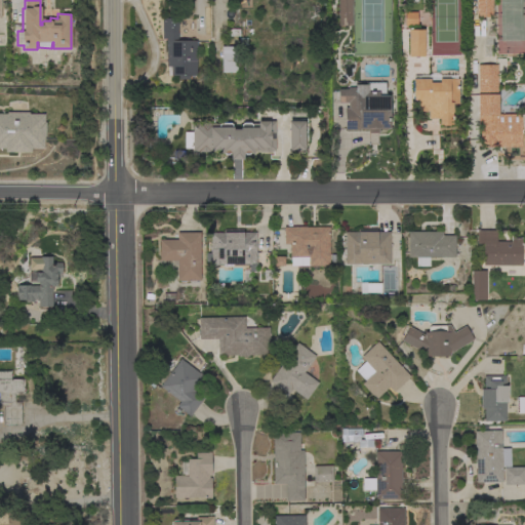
[(337,0),(351,0),(352,26),(337,26),(337,0)]
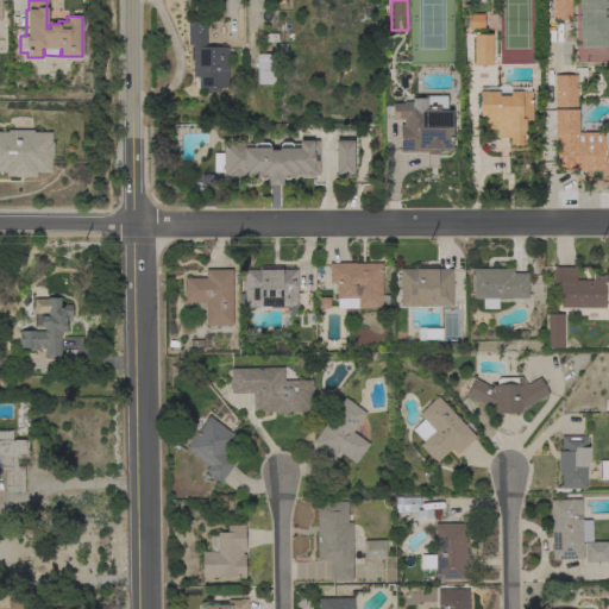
[(551,0),(570,0),(570,19),(552,20),(551,0)]
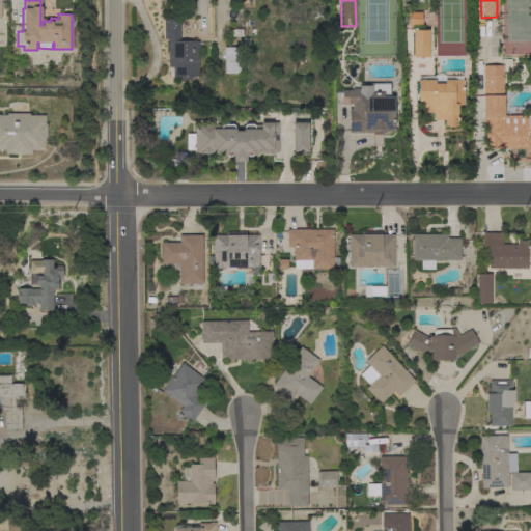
[(407,26),(407,12),(421,12),(422,26),(407,26)]
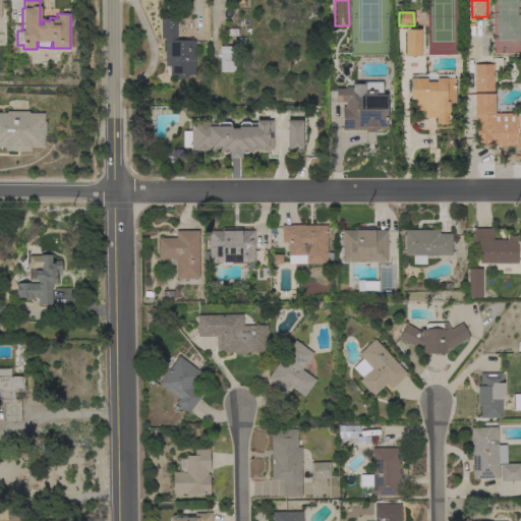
[(165,39),(161,39),(161,18),(176,18),(176,40),(194,40),(194,74),(187,74),(187,78),(176,78),(176,74),(166,74),(166,66),(165,66),(165,39)]
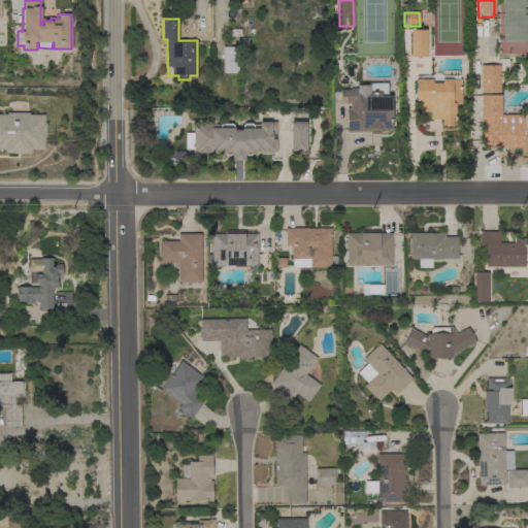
[(409,29),(426,29),(426,57),(420,57),(420,58),(417,58),(416,57),(410,57),(409,29)]
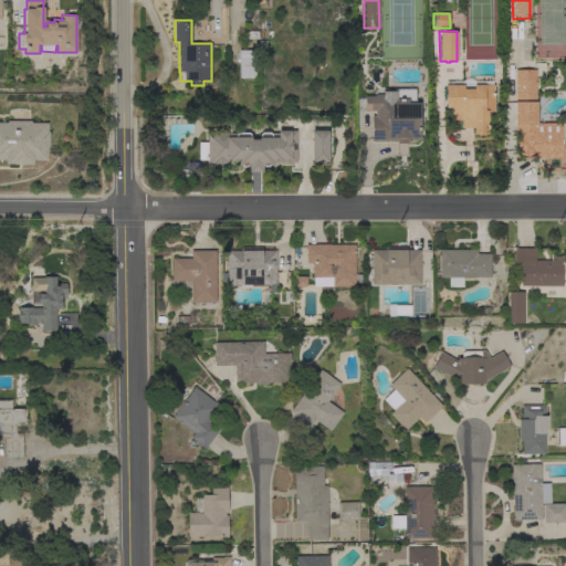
[(239,50),(254,50),(254,77),(239,77),(239,50)]
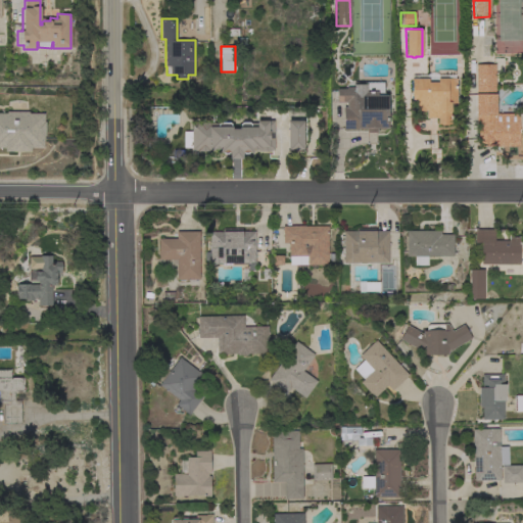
[(522,113),(522,134),(519,134),(519,146),(478,146),(478,124),(476,124),(476,64),(495,64),(495,113),(519,113),(522,113)]
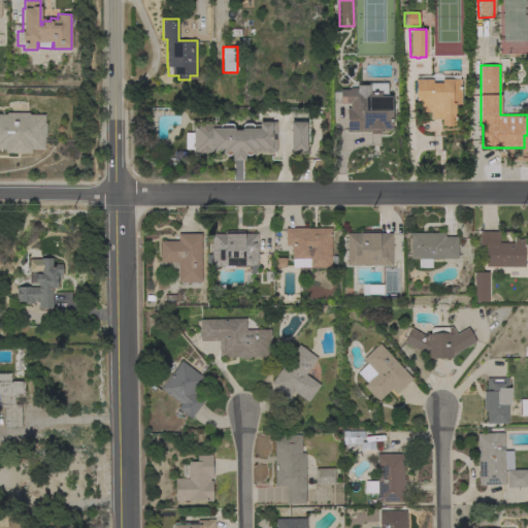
[(416,76),(430,76),(432,74),(435,73),(437,73),(440,74),(441,75),(459,75),(459,79),(461,79),(461,104),(455,104),(455,125),(452,125),(452,127),(444,127),(444,125),(441,125),(441,119),(430,120),(430,112),(420,112),(420,101),(416,101),(416,79),(416,76)]
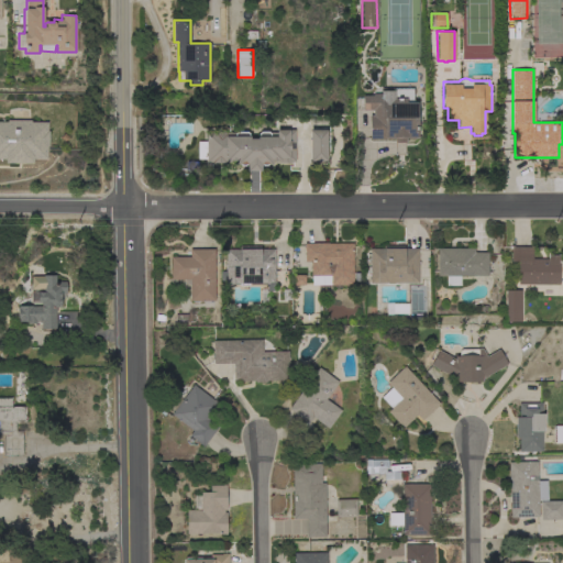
[(370,116),(373,114),(373,110),(362,110),(362,96),(374,96),(375,94),(381,94),(382,96),(389,96),(389,88),(412,88),(412,90),(415,90),(415,97),(412,97),(412,102),(417,102),(417,138),(414,138),(414,139),(406,139),(406,142),(394,142),(394,140),(387,140),(387,138),(386,138),(386,140),(370,140),(370,116)]
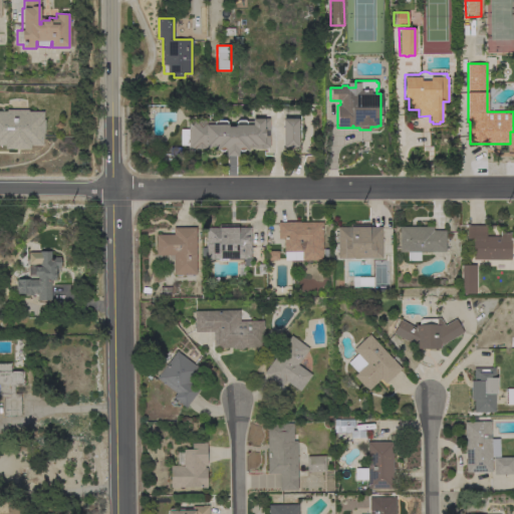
[(0,111),(6,111),(6,109),(28,109),(28,111),(43,111),(43,119),(44,119),(44,134),(43,134),(43,146),(30,146),(30,149),(5,149),(5,146),(0,146),(0,111)]
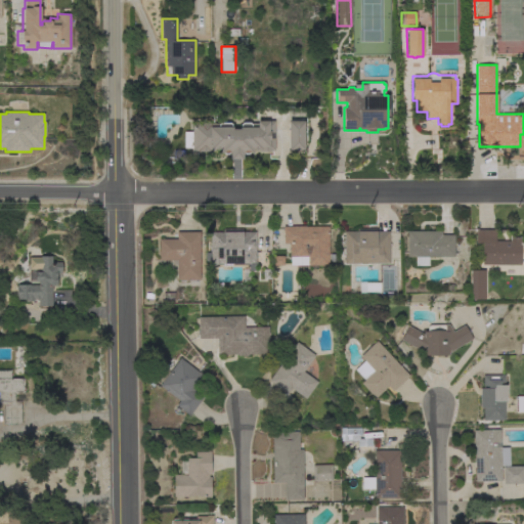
[(184,132),(191,132),(191,123),(200,123),(202,122),(208,121),(210,124),(219,123),(220,123),(229,123),(231,124),(231,127),(232,127),(232,129),(238,129),(239,127),(241,127),(241,125),(242,123),(249,123),(250,123),(257,123),(257,121),(273,121),(274,150),(271,150),(260,151),(260,150),(257,150),(257,149),(253,149),(253,153),(249,153),(248,154),(245,154),(244,153),(242,153),(242,159),(229,159),(229,153),(227,153),(227,154),(224,155),(222,154),(219,154),(219,149),(214,149),(214,150),(209,150),(209,151),(198,151),(198,150),(191,150),(191,148),(184,148),(184,132)]
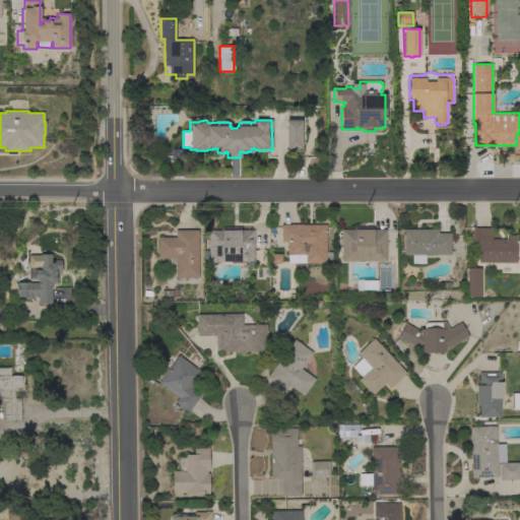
[(285,120),(301,120),(302,148),(298,148),(298,149),(289,149),(286,149),(285,120)]
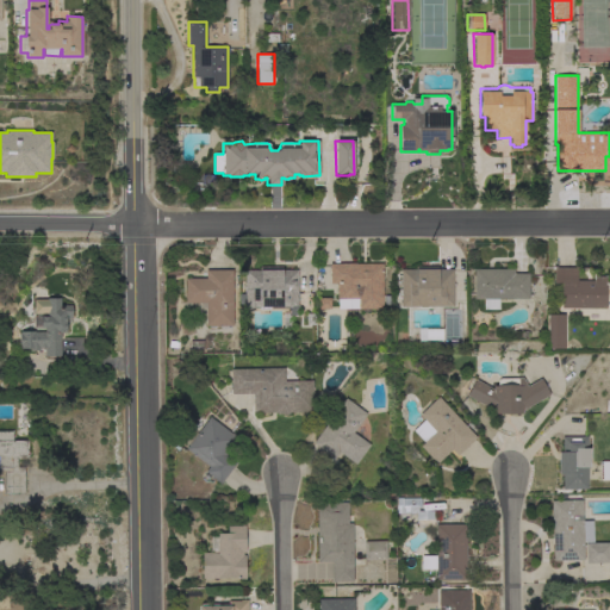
[(336,310),(336,298),(335,298),(335,293),(336,293),(336,284),(330,284),(330,272),(329,272),(329,263),(355,263),(383,263),(383,274),(381,274),(383,309),(356,309),(336,310)]
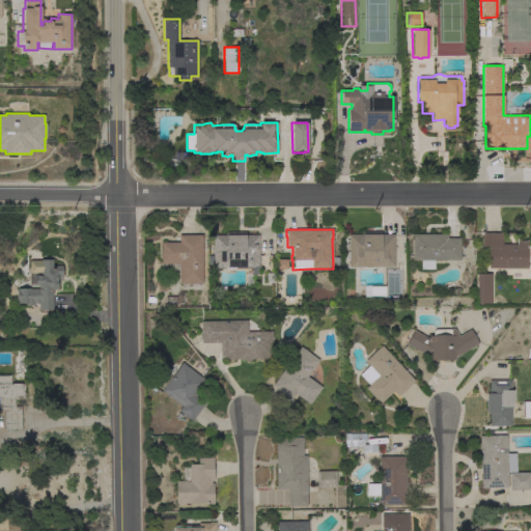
[(394,267),(372,267),(372,269),(364,269),(364,267),(348,267),(348,246),(343,246),(343,240),(348,240),(348,234),(361,234),(361,231),(381,231),(381,234),(394,234),(394,267)]
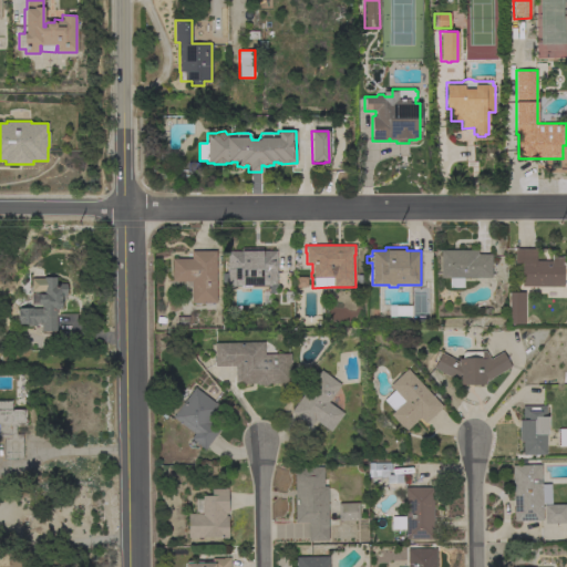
[(536,260),(552,261),(552,256),(553,256),(553,257),(560,257),(560,256),(563,256),(563,287),(522,287),(522,290),(517,290),(518,277),(522,277),(522,264),(514,264),(514,247),(517,247),(517,248),(534,249),(534,247),(536,247),(536,260)]
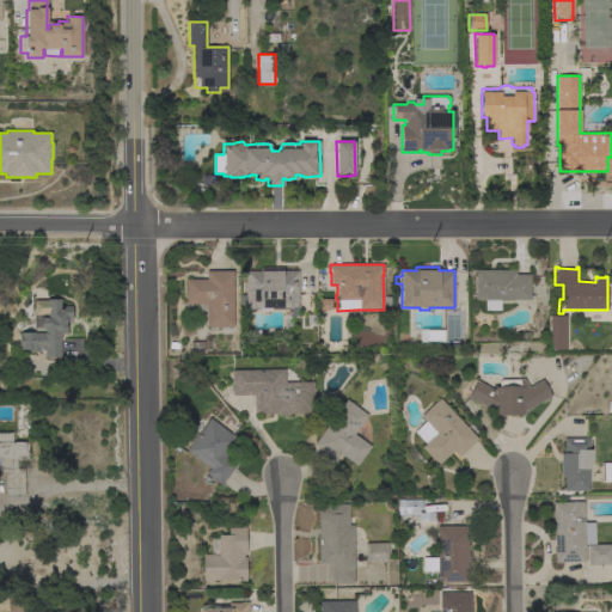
[(297,316),(291,316),(291,329),(282,329),(282,314),(288,313),(288,316),(289,316),(289,308),(270,308),(270,311),(259,311),(259,308),(258,308),(258,310),(254,310),(254,308),(245,308),(245,306),(239,306),(238,295),(245,295),(245,271),(259,271),(259,268),(282,268),(282,271),(298,270),(299,316),(297,316)]
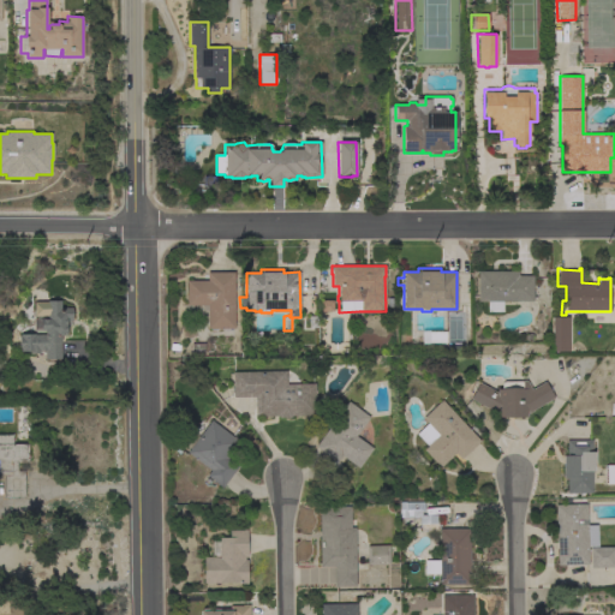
[(501,311),(487,311),(487,302),(477,302),(477,272),(518,272),(518,275),(532,275),(532,302),(501,302),(501,311)]
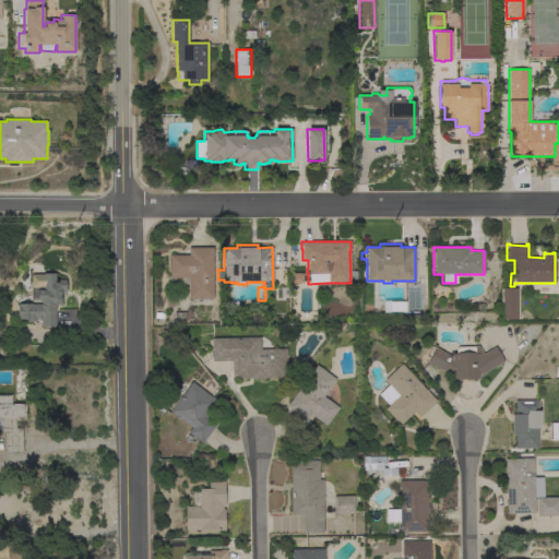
[(189,277),(169,277),(169,256),(188,256),(188,248),(212,248),(213,298),(189,299),(189,277)]
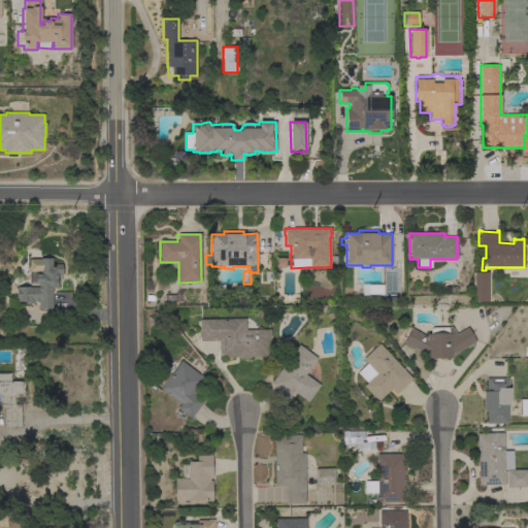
[(29,271),(28,259),(40,259),(40,258),(52,258),(52,264),(61,264),(62,275),(57,275),(57,288),(52,288),(52,308),(39,308),(38,284),(29,284),(28,273),(34,273),(34,274),(40,273),(40,270),(29,271)]
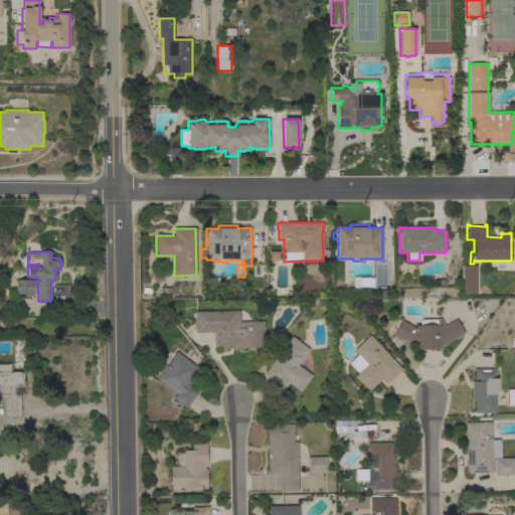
[(462,266),(476,266),(476,269),(478,269),(478,294),(476,294),(476,295),(461,294),(462,266)]
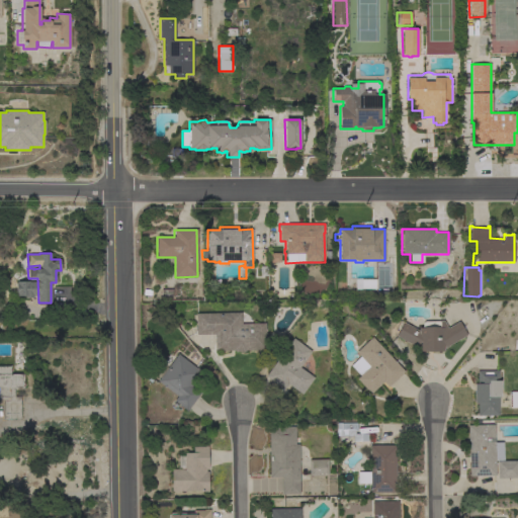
[(241,313),(241,324),(265,323),(265,333),(266,333),(266,340),(265,340),(265,350),(245,350),(244,352),(235,352),(233,350),(214,351),(214,334),(195,335),(195,314),(241,313)]
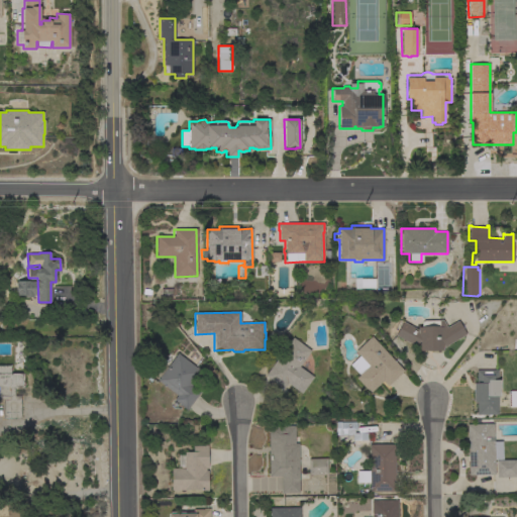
[(446,327),(457,320),(466,335),(443,347),(443,350),(418,350),(418,345),(417,347),(395,335),(402,322),(417,330),(417,327),(421,327),(421,322),(423,320),(442,320),(446,327)]
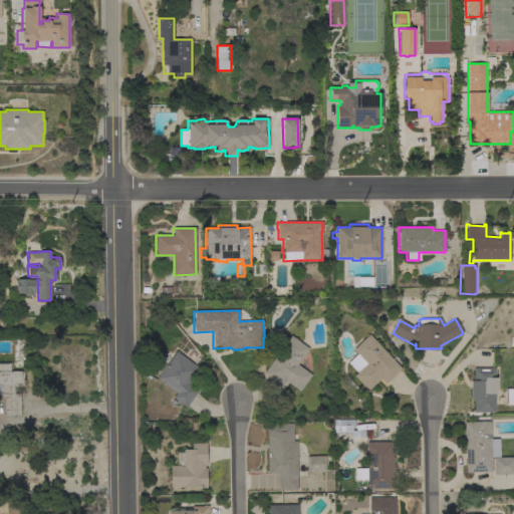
[(401,369),(384,383),(380,378),(367,391),(353,375),(356,372),(347,362),(356,353),(352,349),(369,334),(401,369)]
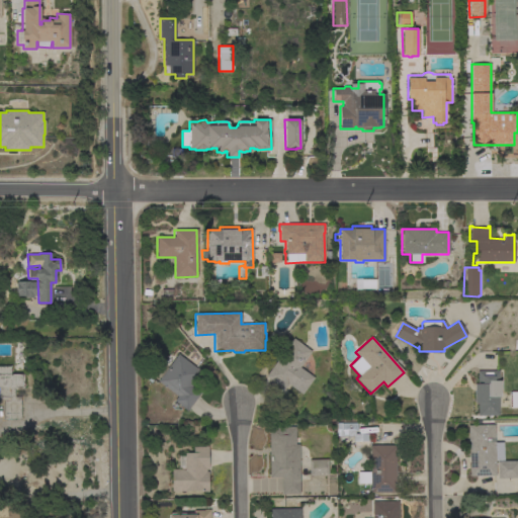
[(292,338),(311,351),(299,367),(314,377),(301,395),(287,384),(283,390),(265,376),(292,338)]
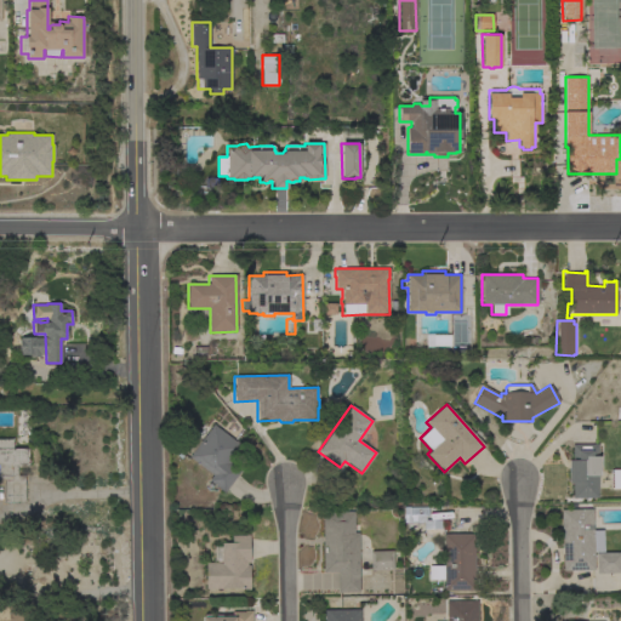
[(188,457),(191,454),(184,449),(194,437),(198,439),(197,440),(200,442),(212,425),(235,442),(235,440),(243,445),(229,463),(240,471),(224,491),(209,480),(212,476),(188,457)]
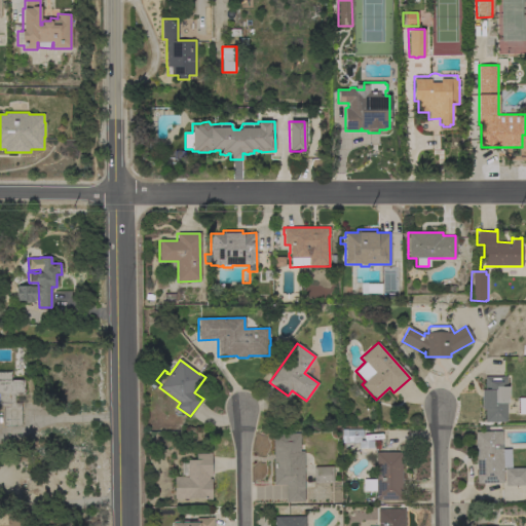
[(0,372),(10,372),(10,379),(24,379),(24,396),(14,396),(14,403),(21,403),(21,425),(4,425),(4,406),(0,406),(0,372)]
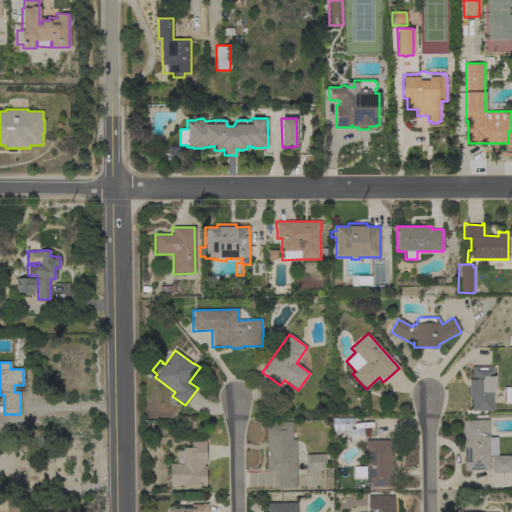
[(472,411),(472,398),(469,398),(469,379),(472,379),(472,367),(492,366),(492,376),(494,376),(494,392),(492,392),(493,411),(472,411)]
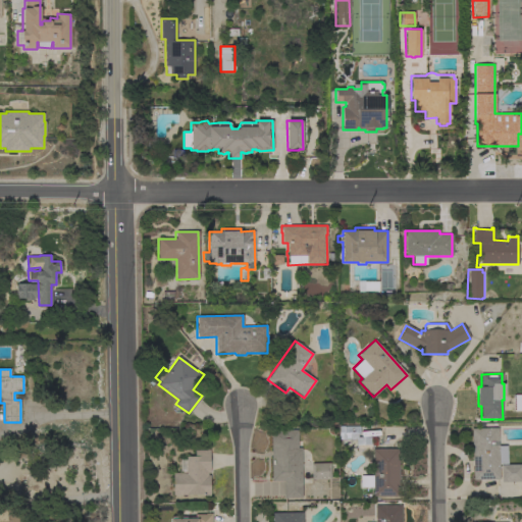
[(521,411),(514,411),(514,410),(513,410),(513,396),(514,396),(514,395),(521,395),(521,411)]
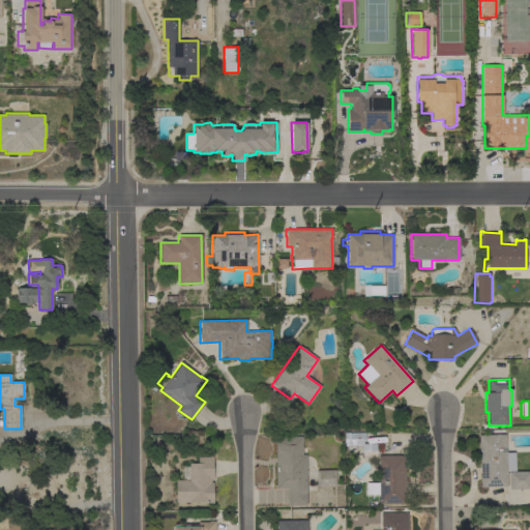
[(378,444),(377,444),(377,451),(376,451),(376,459),(371,459),(362,459),(362,451),(361,451),(361,446),(346,446),(346,439),(348,439),(348,433),(364,433),(378,432),(378,444)]
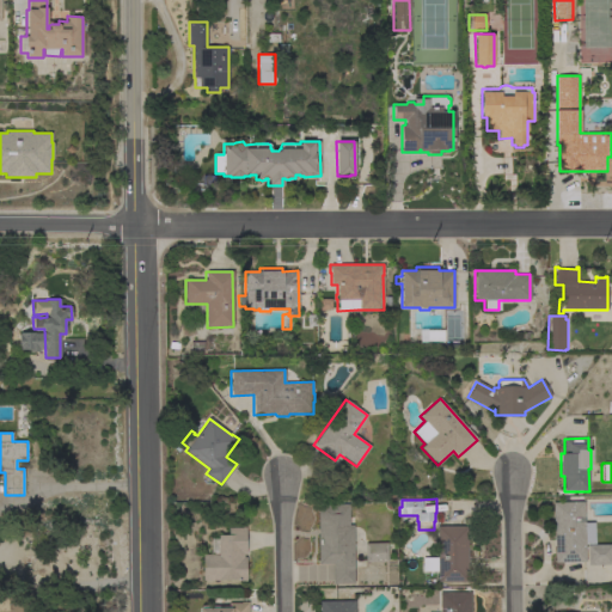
[(552,502),(583,502),(585,522),(594,522),(594,544),(585,544),(586,562),(555,563),(552,502)]
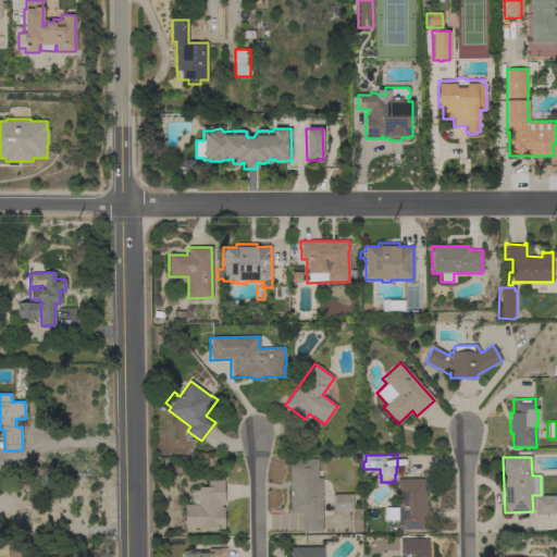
[(322,531),(302,532),(302,514),(289,514),(288,459),(317,459),(318,478),(321,478),(322,531)]
